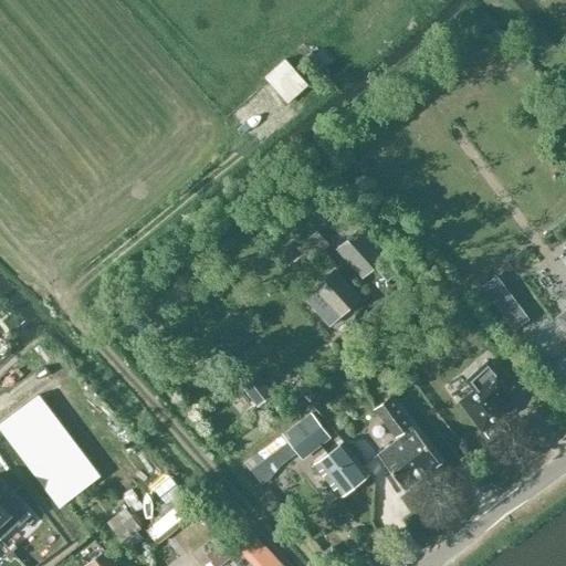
[(284,59),(264,77),(286,103),(307,85),(284,59)]
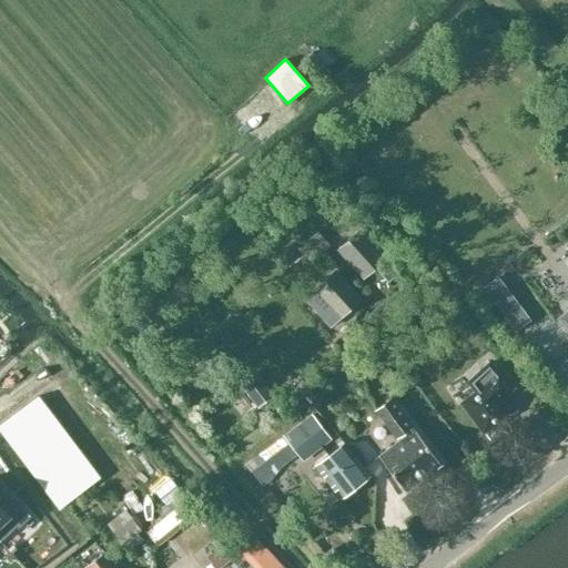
[(358,234),(337,253),(359,279),(381,261),(358,234)]
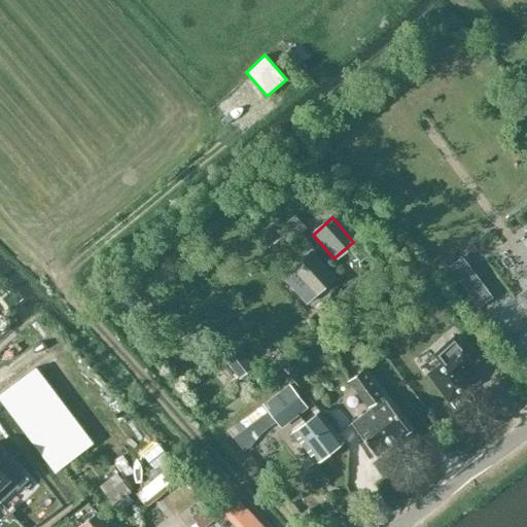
[(311,253),(283,277),(305,302),(332,278),(311,253)]
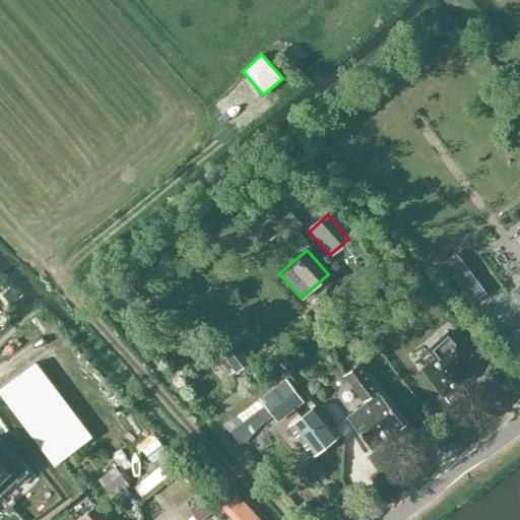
[(457,254),(441,266),(451,279),(470,306),(486,294),(466,267),(457,254)]
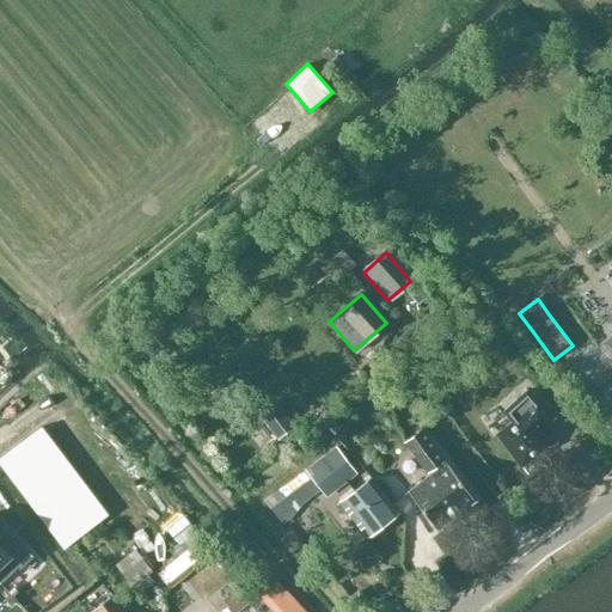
[(154,306),(139,318),(148,331),(164,318),(154,306)]
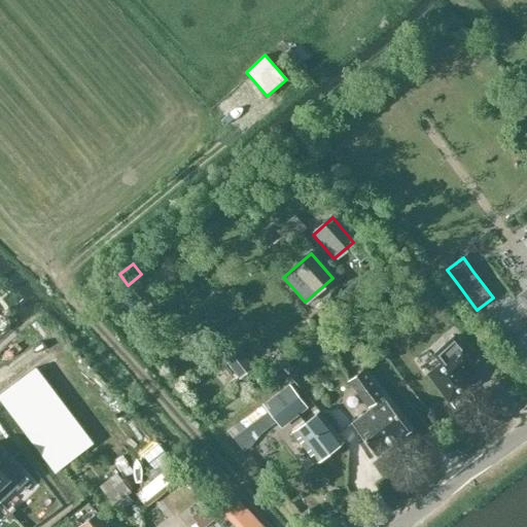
[(526,286),(518,293),(526,306),(526,286)]
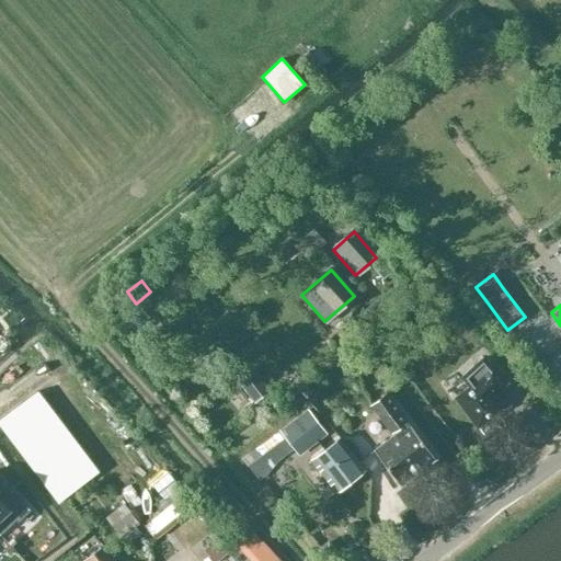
[(461,377),(468,385),(455,397),(477,428),(503,409),(493,396),(508,382),(492,364),(489,367),(482,359),(461,377)]
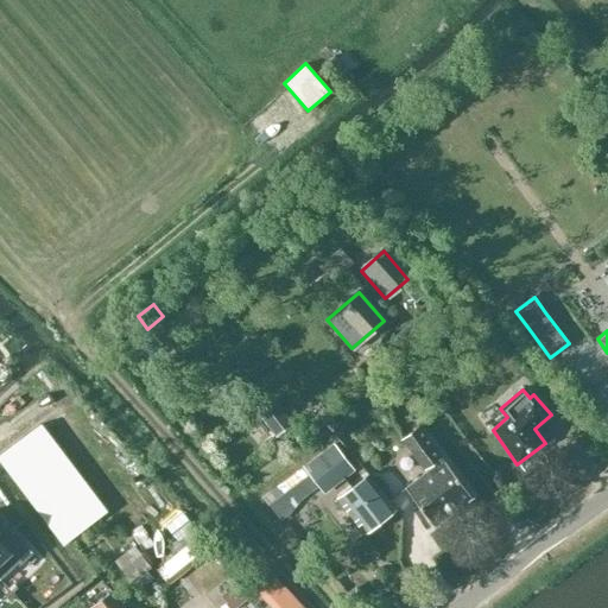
[(277,401),(259,415),(276,437),(293,423),(277,401)]
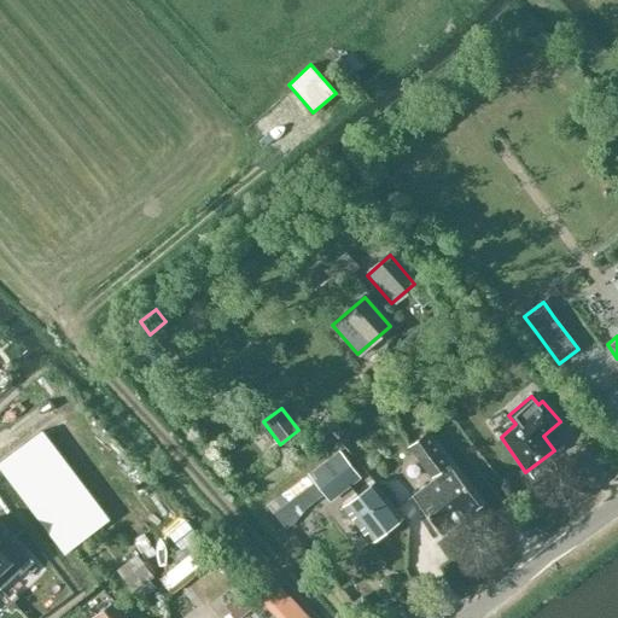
[(65,462),(64,462),(40,430),(0,460),(0,468),(11,483),(10,484),(64,555),(110,520),(65,462)]
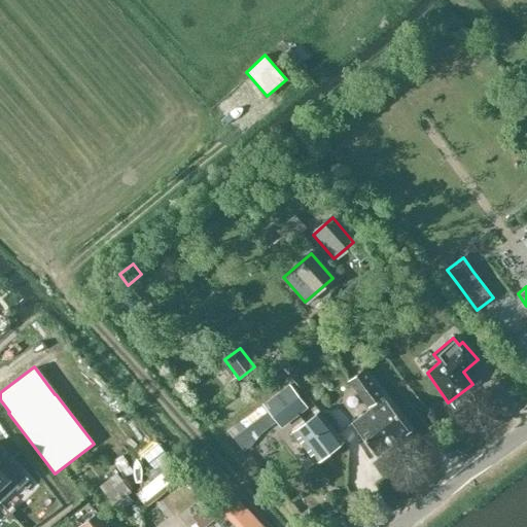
[(367,409),(350,422),(376,456),(409,430),(382,395),(384,394),(363,369),(347,381),(367,409)]
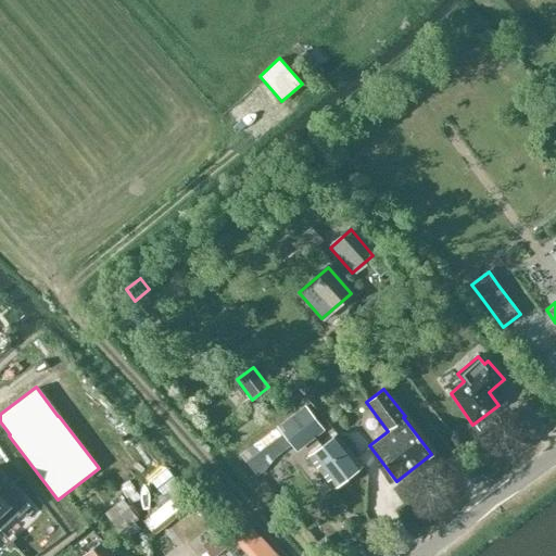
[(305,405),(277,427),(253,445),(237,454),(244,464),(247,463),(257,476),(267,469),(262,457),(286,439),(297,452),(325,430),(305,405)]
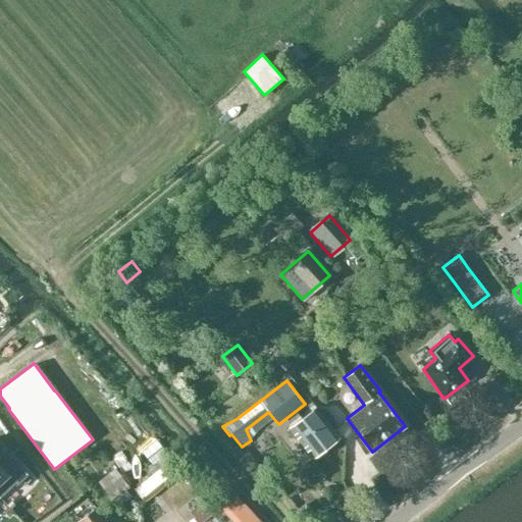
[(316,407),(290,427),(313,458),(338,437),(316,407)]
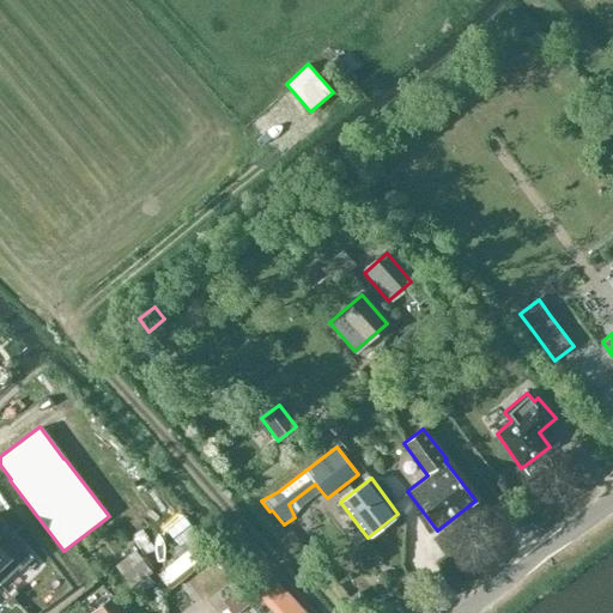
[(180,546),(196,532),(184,516),(168,530),(180,546)]
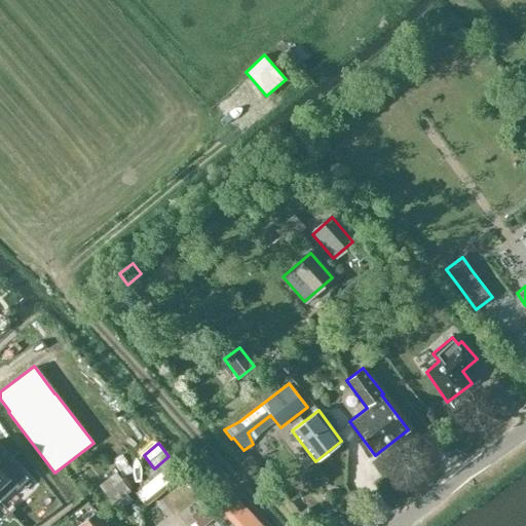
[(0,467),(0,499),(14,486),(16,488),(28,478),(9,459),(0,468),(0,467)]
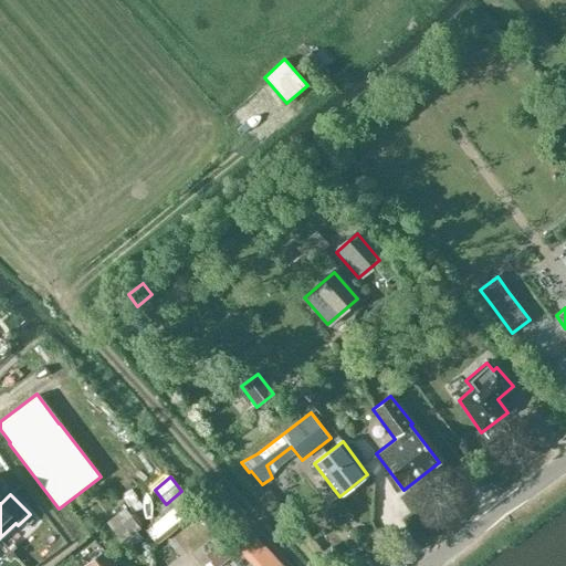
[(181,502),(146,528),(157,543),(191,515),(181,502)]
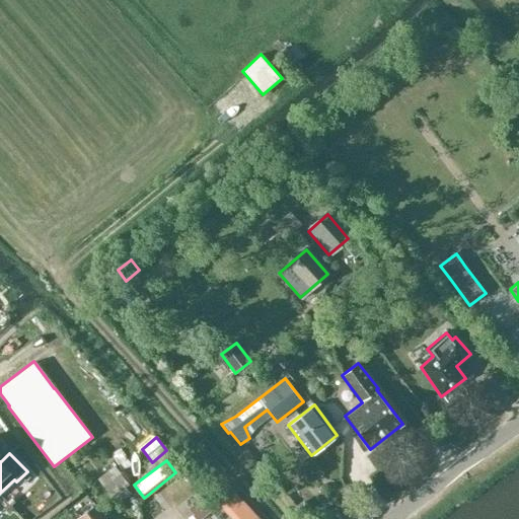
[(126,488),(129,485),(115,466),(102,475),(108,483),(103,487),(113,499),(115,497),(120,503),(131,494),(126,488)]
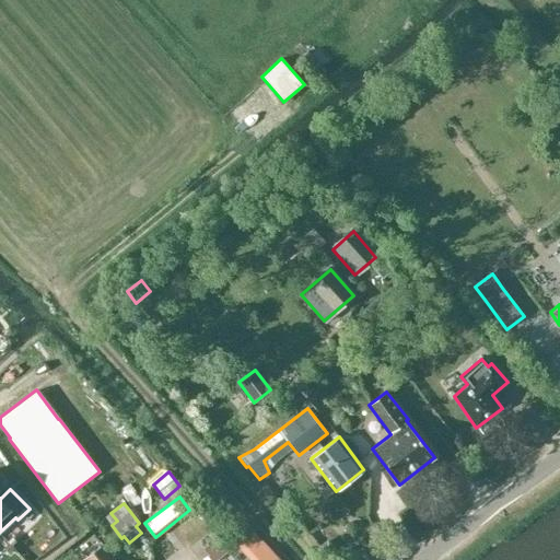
[(114,559),(103,546),(83,559),(114,559)]
